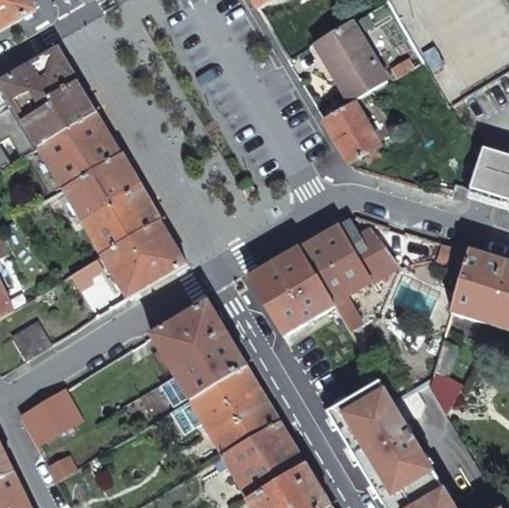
[(0,0),(0,24),(34,3),(32,0),(0,0)]
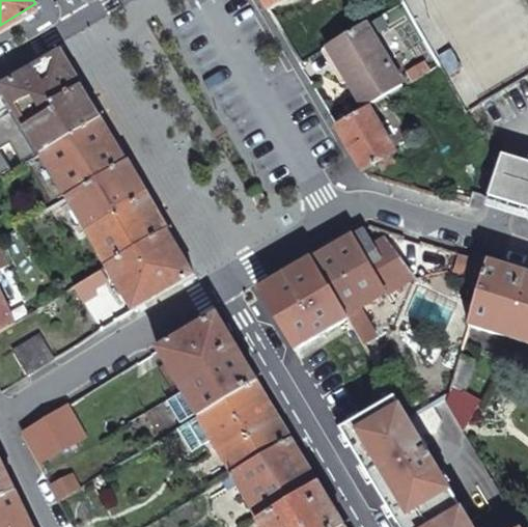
[(398,82),(362,20),(324,42),(361,104),(366,101),(373,96),(385,90),(398,82)]
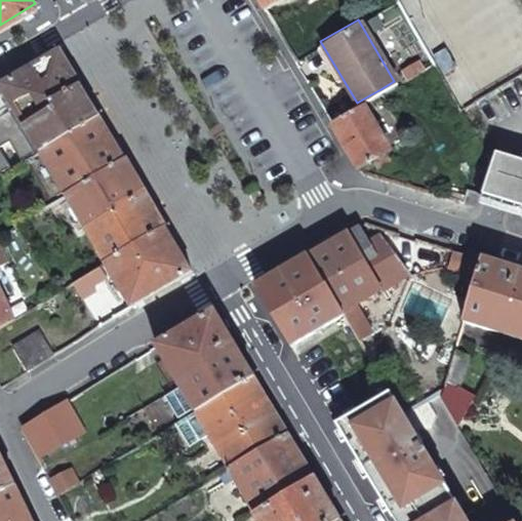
[(38,148),(98,111),(58,45),(0,81),(0,144),(12,137),(0,115),(0,101),(7,96),(38,148)]
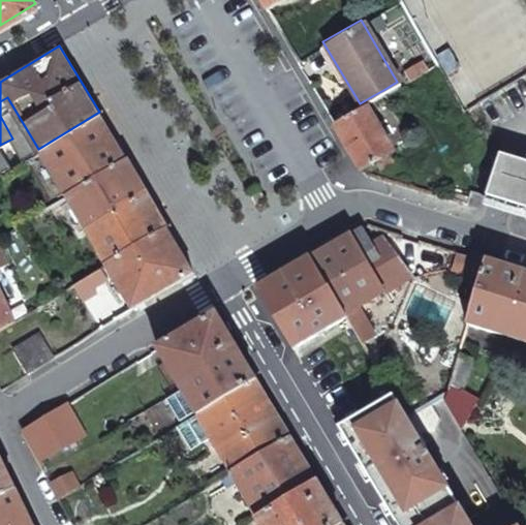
[(390,99),(383,90),(372,96),(378,106),(390,99)]
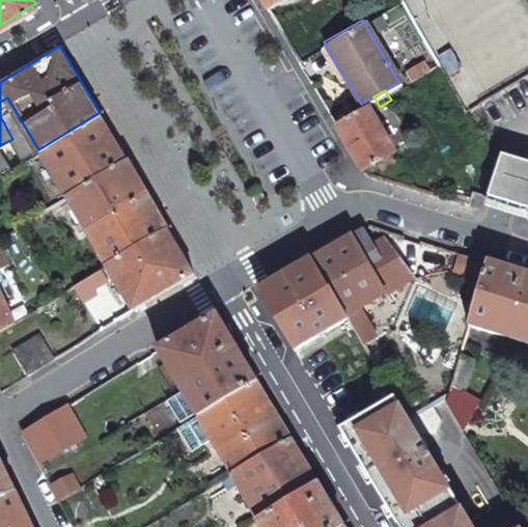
[(334,120),(361,166),(378,157),(382,164),(395,156),(391,149),(394,146),(366,101),(361,104),(334,120)]
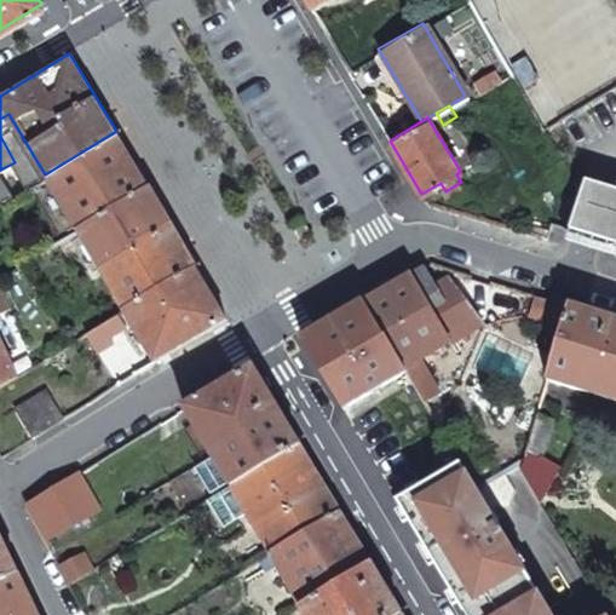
[(147,183),(116,131),(45,174),(67,208),(42,225),(51,240),(76,225),(147,183)]
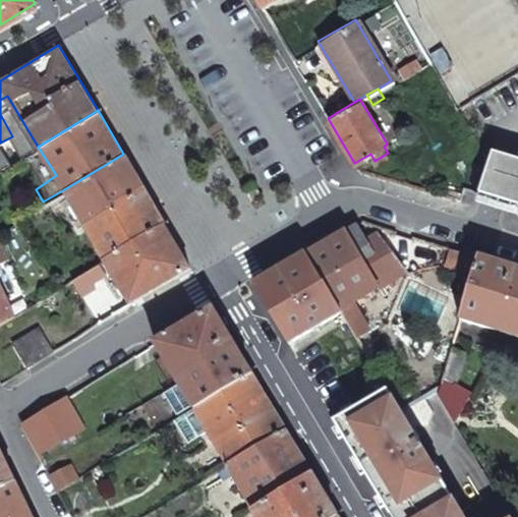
[(138,179),(123,154),(64,189),(83,223),(84,225),(116,206),(110,196),(138,179)]
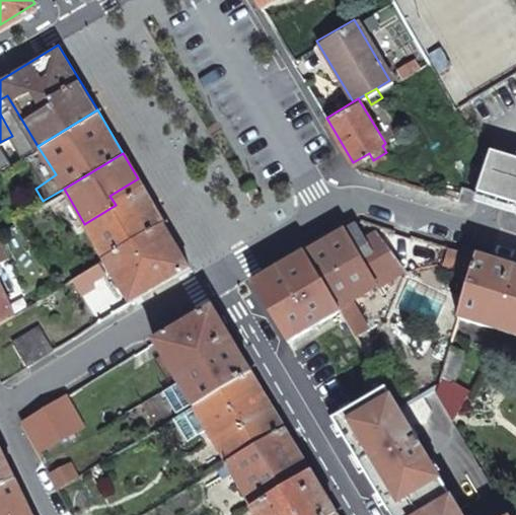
[(468,197),(515,211),(515,158),(512,157),(509,164),(505,162),(483,155),(470,192),(468,197)]
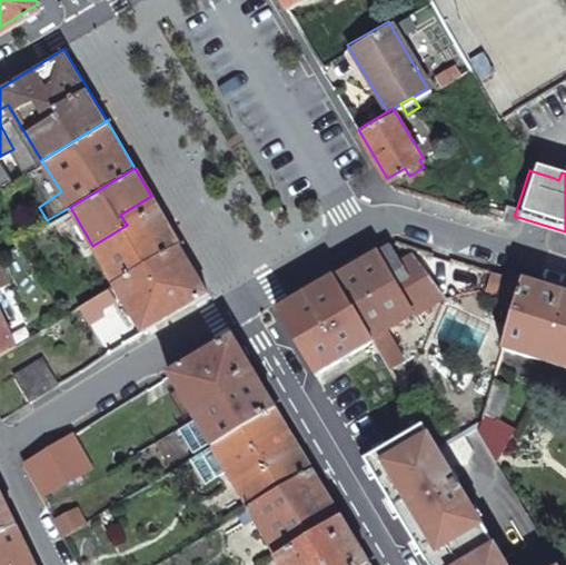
[(177,240),(151,196),(120,215),(127,225),(92,246),(113,279),(177,240)]
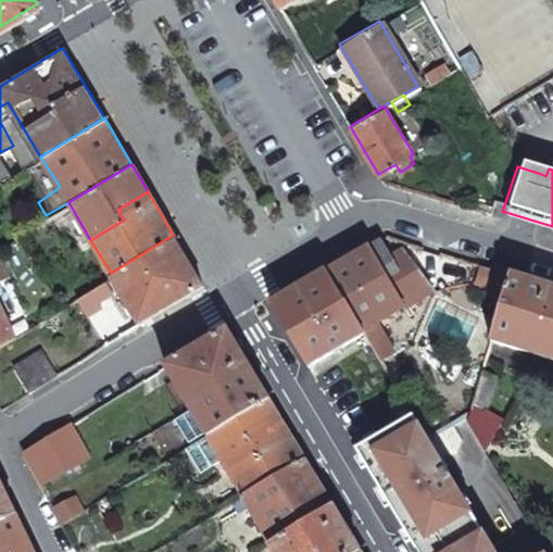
[(502,211),(504,205),(492,201),(488,212),(501,215),(502,211)]
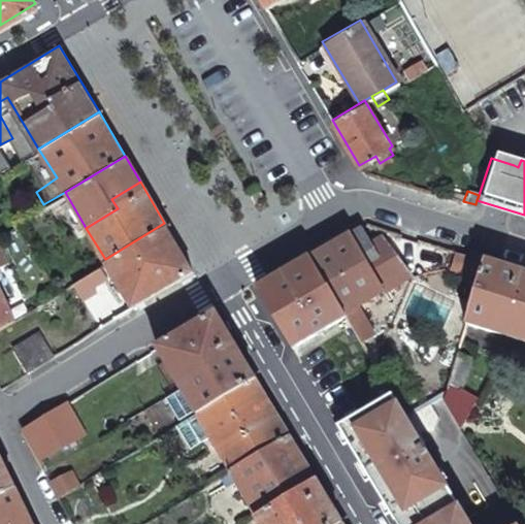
[(39,203),(35,196),(25,201),(29,208),(39,203)]
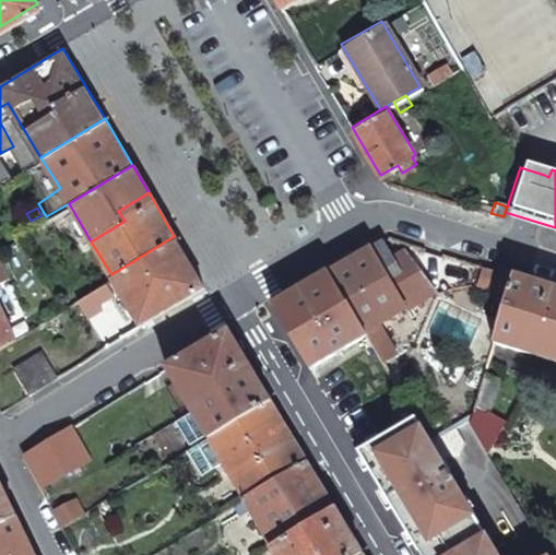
[(202,283),(174,236),(111,274),(139,322),(202,283)]
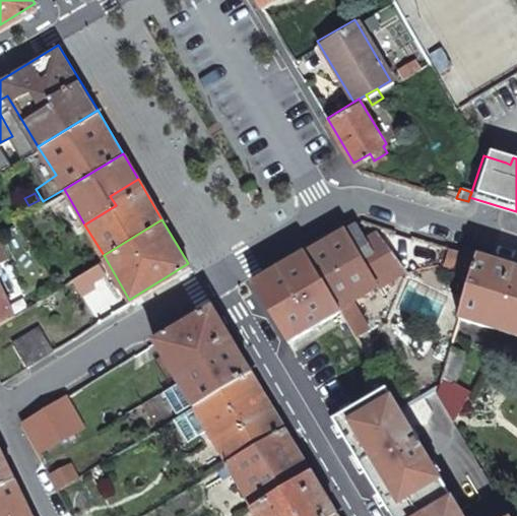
[(371,251),(352,219),(303,250),(336,304),(399,267),(393,256),(386,260),(378,247),(371,251)]
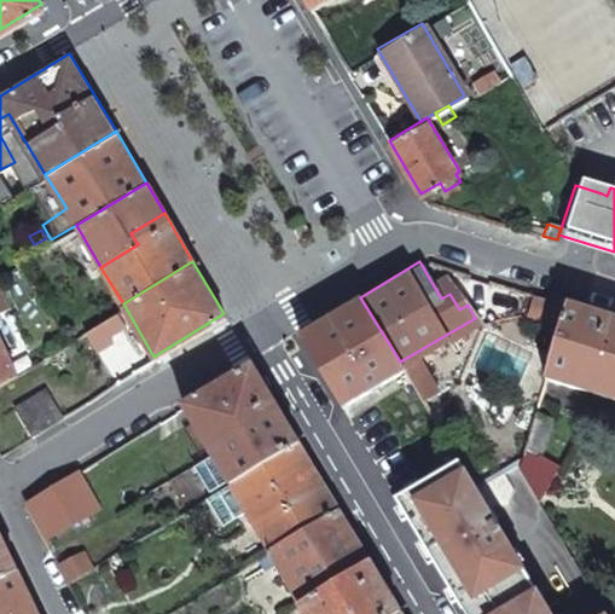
[(557,320),(563,300),(531,289),(524,311),(557,320)]
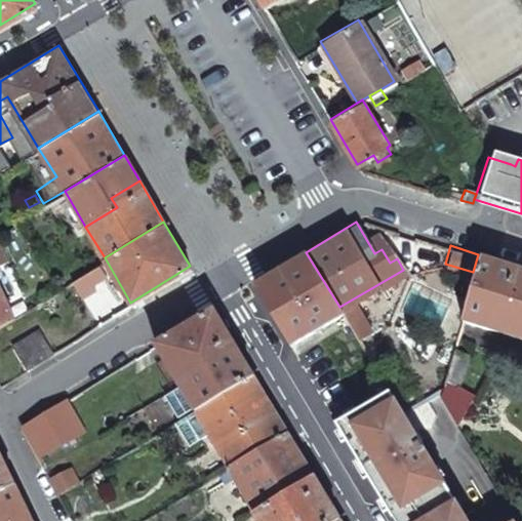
[(0,320),(13,313),(0,287),(0,254),(1,254),(0,252),(0,320)]
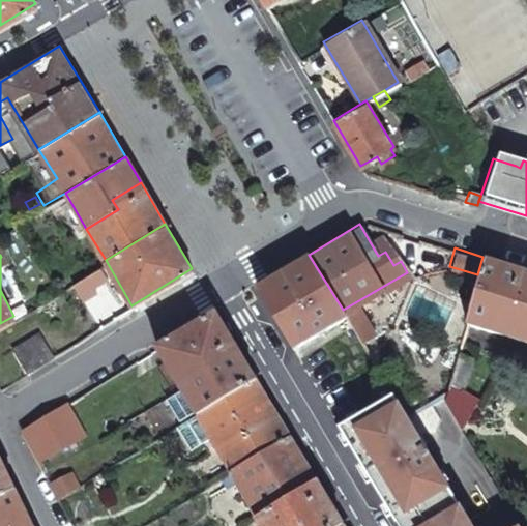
[(343,310),(309,255),(257,285),(292,345),(345,313),(343,310)]
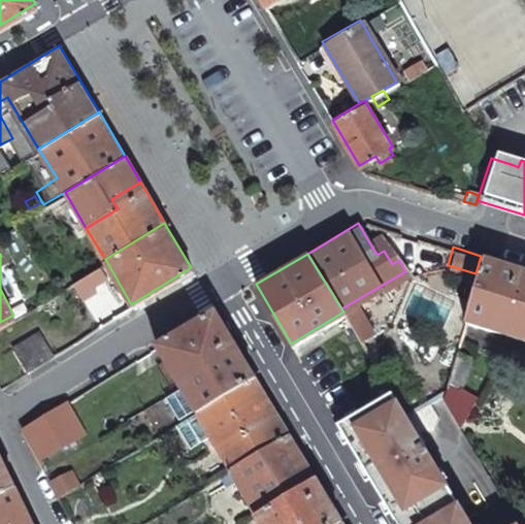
[(463,320),(524,338),(524,268),(481,256),(476,273),(463,320)]
